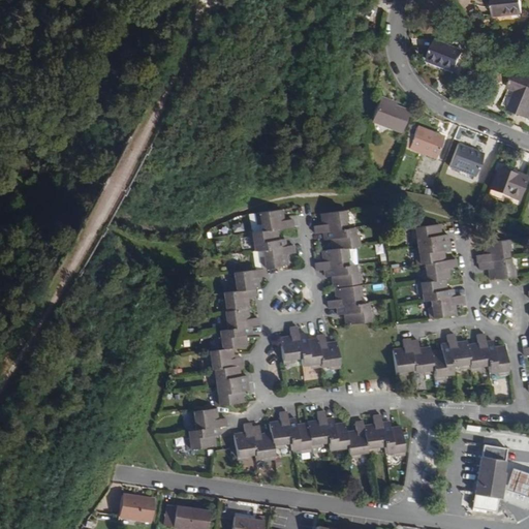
[(523,14),(521,0),(492,0),(494,17),(523,14)]
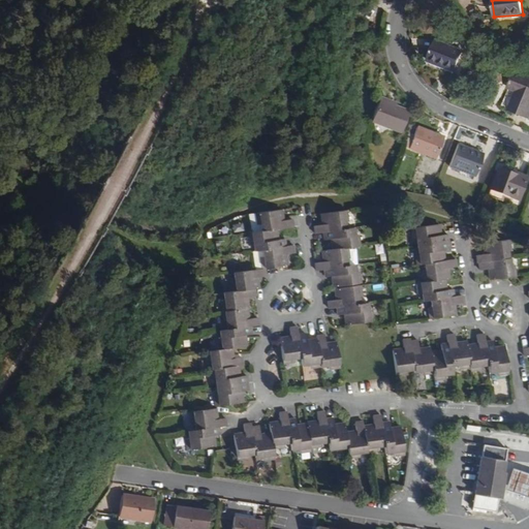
[(454,73),(462,52),(435,41),(428,59),(444,66),(443,69),(454,73)]
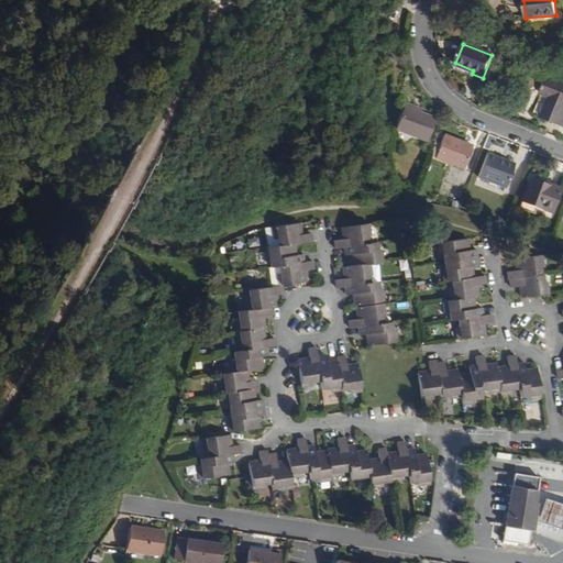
[(562,123),(562,83),(545,77),(539,95),(548,97),(541,117),(562,123)]
